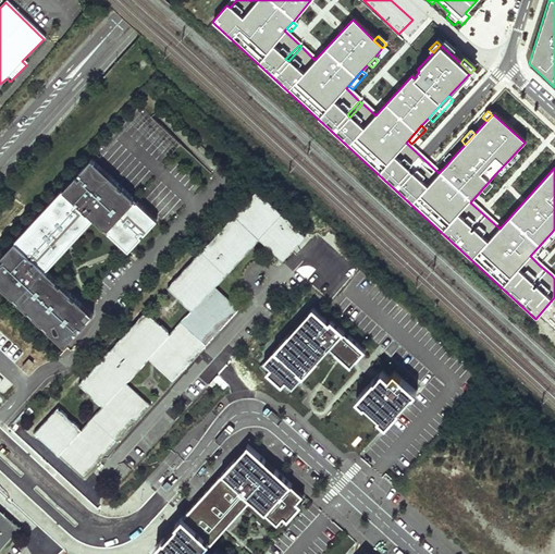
[(515,154),(495,174),(500,177),(518,157),(515,154)]
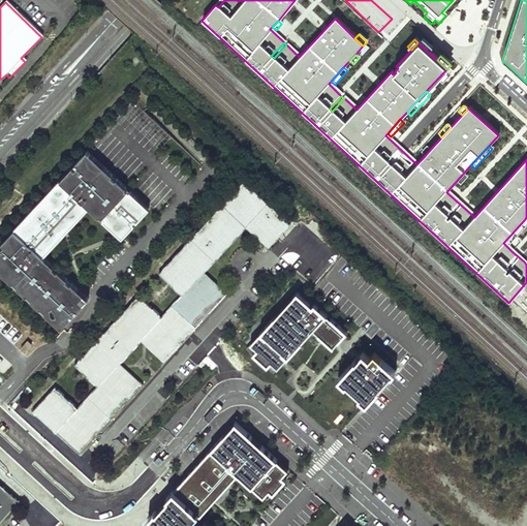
[(420,154),(424,157),(429,151),(425,148),(420,154)]
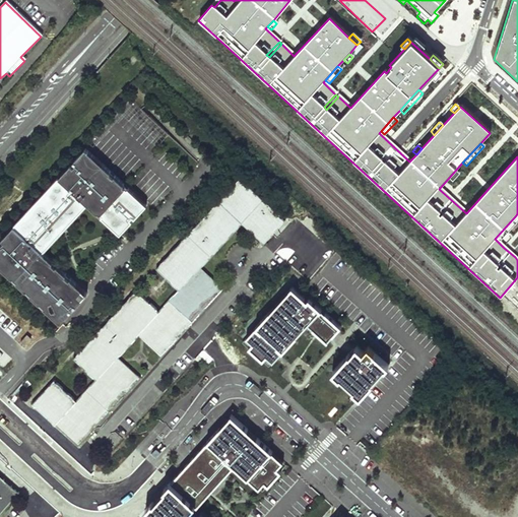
[(85,151),(0,242),(0,268),(60,325),(86,297),(42,255),(87,206),(119,237),(146,208),(85,151)]
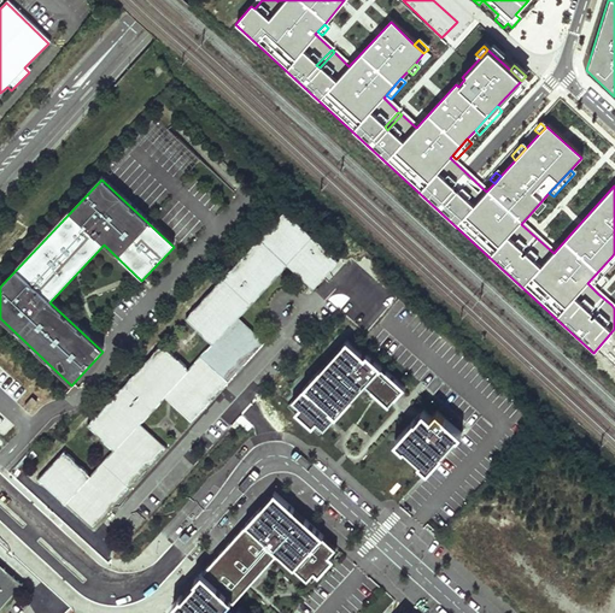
[(540,202),(532,212),(536,217),(545,206),(540,202)]
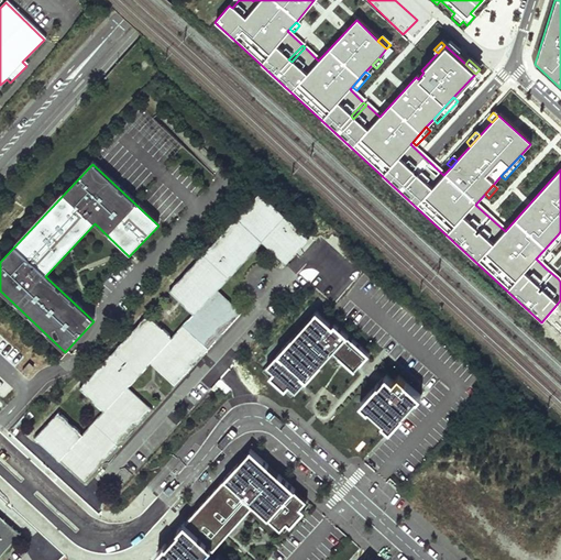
[(308,243),(257,197),(168,294),(193,317),(171,341),(146,318),(78,392),(103,414),(81,437),(58,414),(33,441),(83,486),(151,413),(127,391),(149,368),(173,390),(240,316),(216,294),(261,246),(284,268),(308,243)]
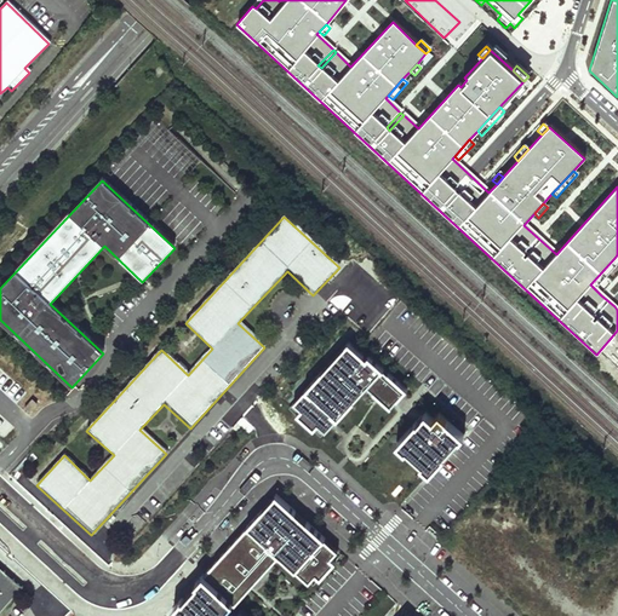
[(617,258),(616,257),(591,283),(595,288),(617,263),(617,258)]
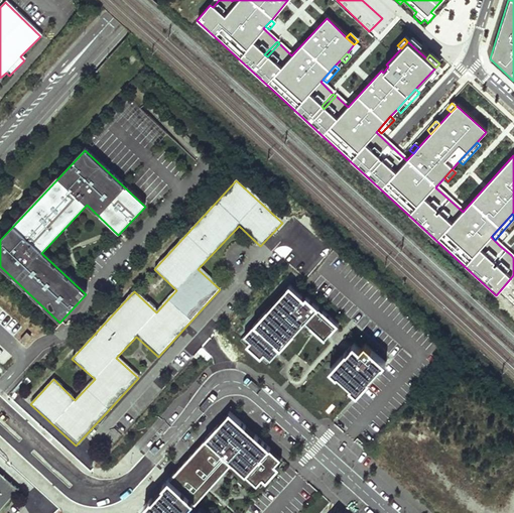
[(239,343),(265,367),(278,352),(279,353),(303,325),(309,331),(315,324),(330,336),(337,328),(304,299),(303,301),(288,287),(252,328),(252,329),(239,343)]
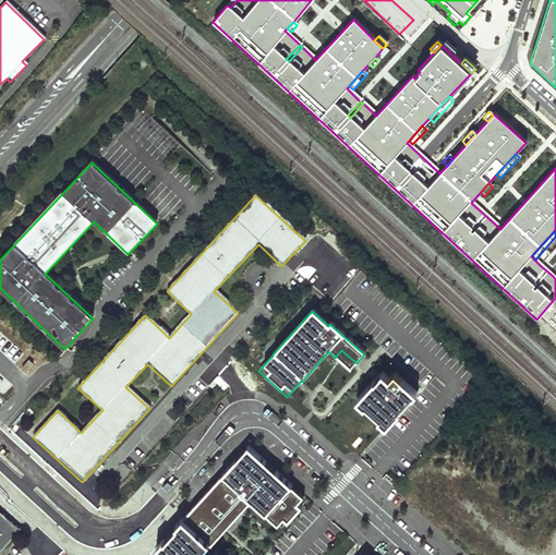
[(341,350),(335,358),(350,371),(357,363),(341,350)]
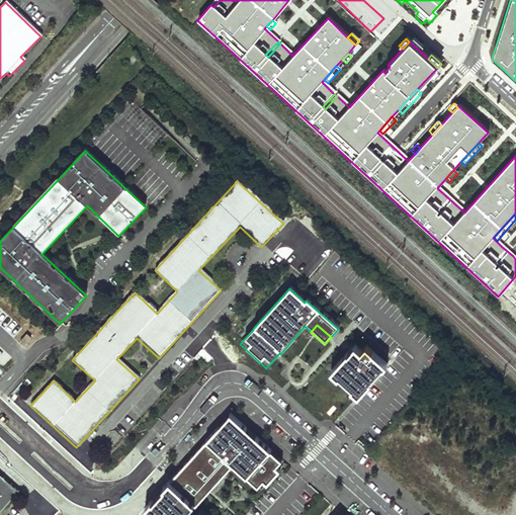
[(354,347),(346,356),(351,360),(358,351),(354,347)]
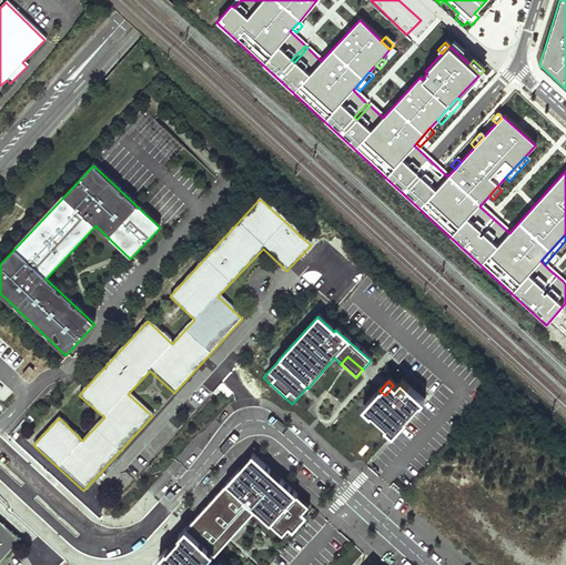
[(424,402),(401,382),(395,387),(393,385),(385,395),(380,391),(380,390),(362,410),(370,417),(371,416),(384,429),(383,430),(392,437),(406,422),(405,421),(418,405),(420,406),(424,402)]
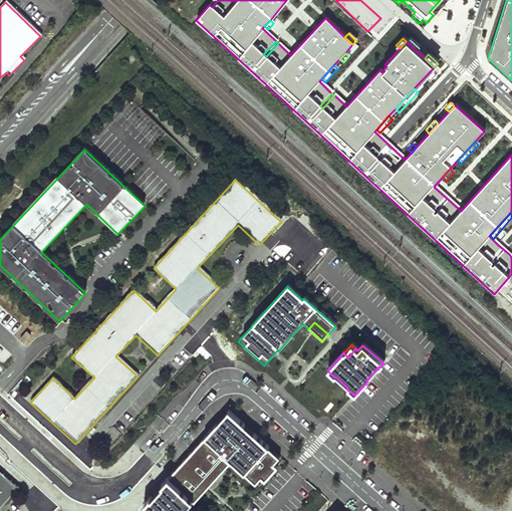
[(242,427),(228,414),(203,441),(229,465),(230,464),(254,487),(260,481),(264,484),(277,470),(273,466),(278,460),(254,438),(243,449),(238,444),(242,440),(235,434),(242,427)]
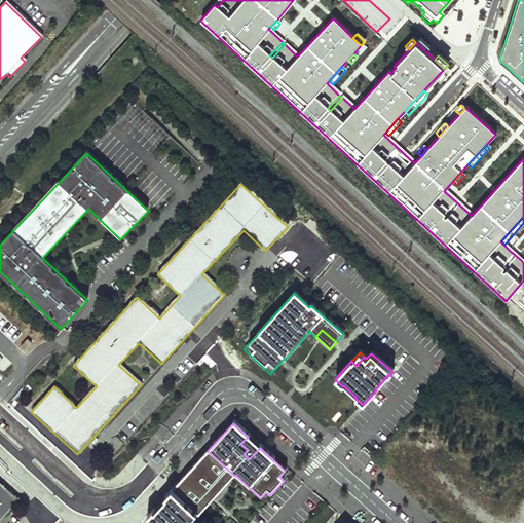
[(249,459),(260,448),(248,437),(240,444),(248,450),(244,454),(249,459)]
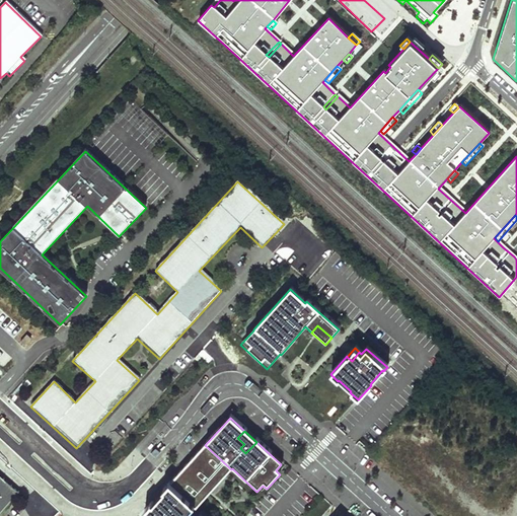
[(187,464),(169,484),(195,507),(194,508),(195,509),(231,469),(205,445),(194,457),(210,471),(198,485),(187,474),(192,468),(187,464)]
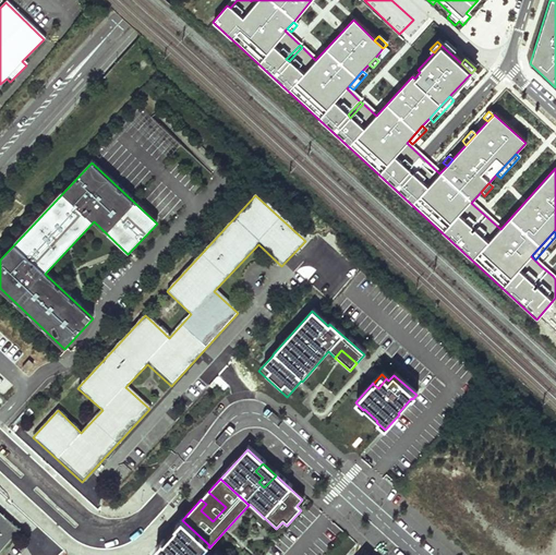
[(226,507),(208,492),(201,499),(206,504),(201,510),(213,521),(226,507)]
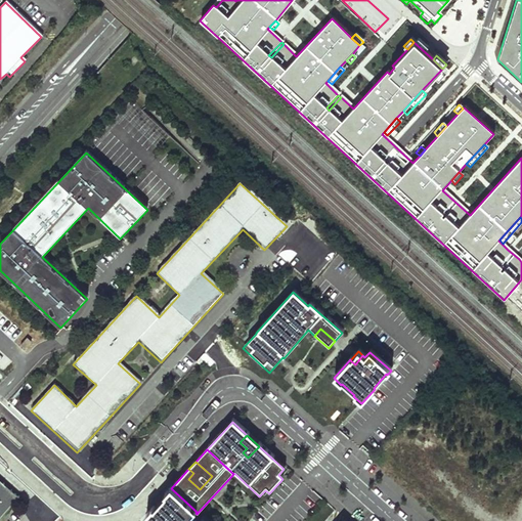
[(18,498),(0,482),(0,520),(18,498)]
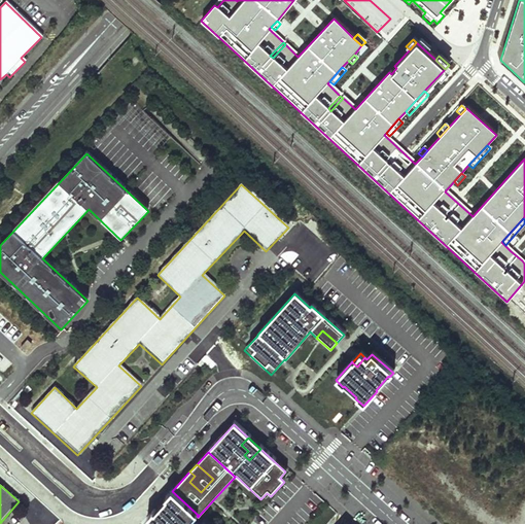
[(198,515),(172,491),(171,491),(164,499),(166,500),(154,513),(152,512),(151,513),(164,523),(204,523),(203,522),(202,523),(195,523),(193,521),(197,516),(198,515)]
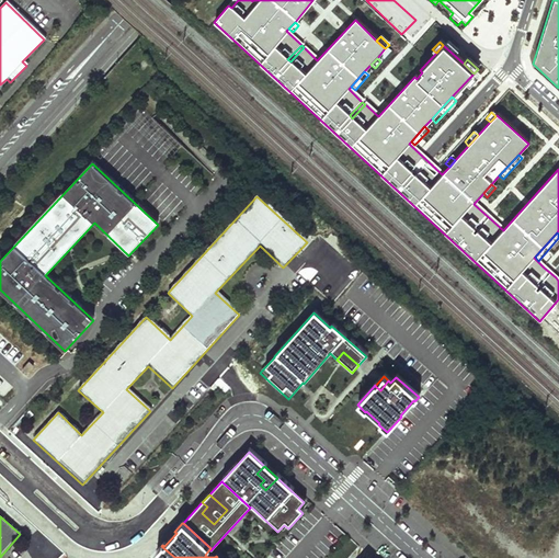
[(174,557),(161,546),(156,554),(160,557),(174,557)]
